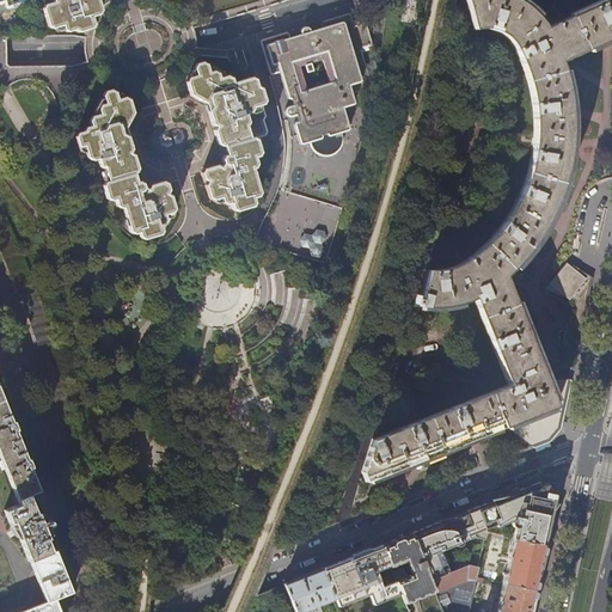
[(51,0),(53,1),(44,4),(42,8),(48,26),(51,29),(62,25),(63,30),(67,31),(74,30),(79,32),(93,28),(96,24),(93,16),(99,14),(102,10),(101,4),(95,0),(51,0)]
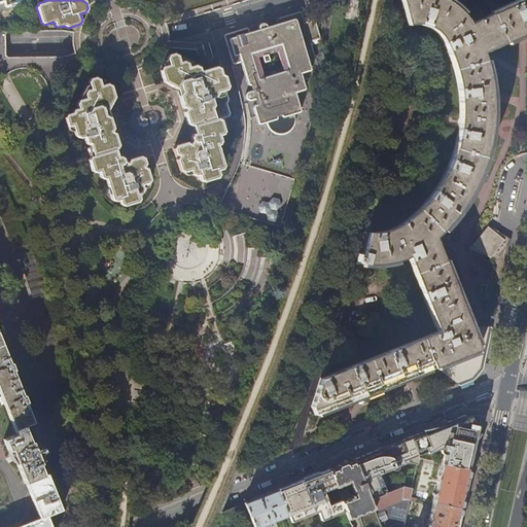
[(483,54),(526,34),(526,33),(526,0),(517,0),(519,2),(489,14),(470,23),(456,7),(448,1),(445,0),(401,0),(409,26),(417,24),(425,26),(438,35),(453,65),(459,93),(460,112),(455,144),(445,174),(432,195),(406,222),(396,227),(381,233),(377,234),(365,233),(361,254),(357,254),(356,261),(359,261),(359,265),(370,267),(383,267),(392,266),(407,258),(436,335),(318,380),(309,408),(313,416),(431,370),(480,350),(471,328),(456,289),(436,238),(462,207),(468,197),(482,167),(490,134),(492,99),(489,76),(483,54)]
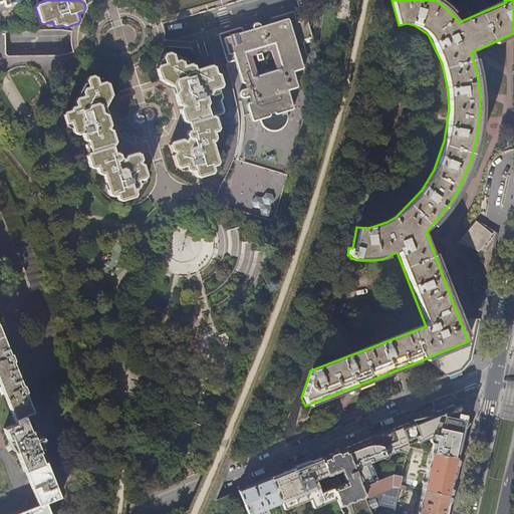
[(312,71),(303,41),(311,38),(313,37),(313,36),(308,18),(307,17),(306,17),(297,19),(295,13),(293,11),(271,17),(269,20),(269,21),(270,23),(262,25),(261,24),(259,22),(257,22),(255,23),(254,24),(253,26),(253,27),(253,29),(245,32),(244,29),(243,28),(240,28),(221,34),(220,34),(220,35),(220,37),(227,62),(229,63),(235,61),(241,82),(242,83),(244,84),(246,88),(242,90),(240,91),(239,94),(240,96),(240,97),(242,98),(244,98),(248,97),(250,102),(247,103),(246,106),(251,121),(252,122),(254,122),(258,121),(261,126),(264,130),(268,132),(273,133),(277,132),(280,131),(284,127),(286,125),(288,120),(288,116),(287,111),(292,110),(293,108),(293,107),(287,91),(295,88),(296,87),(297,86),(297,85),(295,78),(311,74),(312,72),(312,71)]
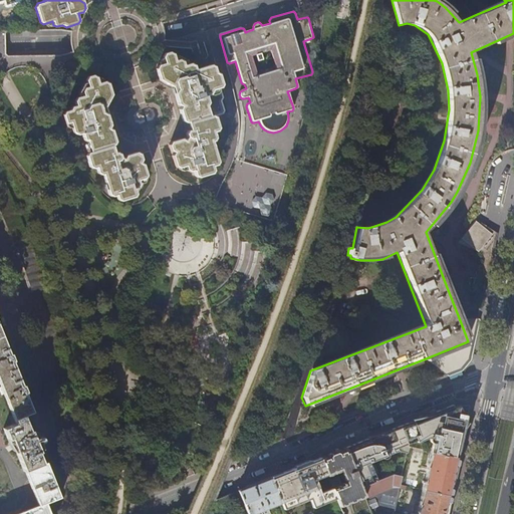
[(221,88),(222,86),(223,85),(221,75),(217,73),(215,66),(212,65),(197,69),(196,69),(194,64),(192,63),(184,65),(183,62),(180,60),(176,61),(174,55),(169,52),(164,54),(164,56),(163,56),(165,63),(158,65),(156,68),(159,79),(167,84),(176,90),(174,94),(177,103),(180,106),(179,109),(182,121),(186,122),(191,121),(193,129),(188,131),(186,133),(187,137),(186,139),(184,141),(182,139),(171,142),(169,146),(170,152),(174,153),(172,156),(175,167),(178,168),(185,166),(186,170),(189,172),(192,170),(194,177),(197,178),(211,174),(213,171),(212,167),(216,166),(217,163),(216,158),(211,156),(214,151),(212,143),(214,142),(215,139),(213,133),(216,132),(218,129),(215,117),(223,115),(225,111),(222,101),(223,98),(221,88)]
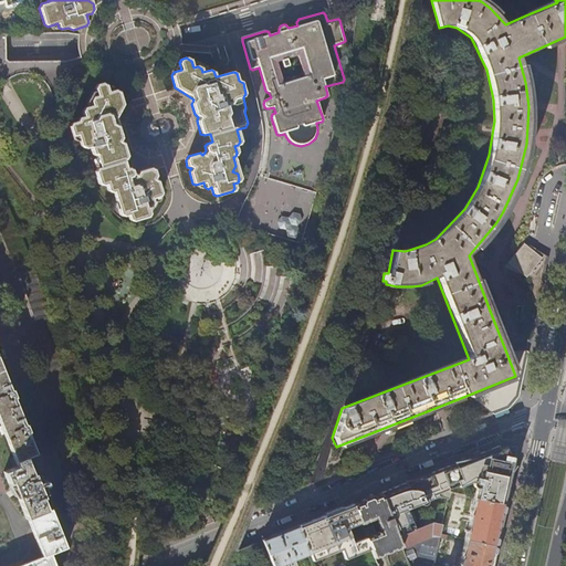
[(106,85),(102,83),(97,84),(95,87),(97,95),(93,96),(91,102),(92,105),(84,107),(82,111),(82,116),(79,117),(76,121),(71,123),(69,126),(72,136),(76,135),(80,145),(84,148),(90,146),(92,154),(95,155),(97,155),(100,165),(96,166),(94,170),(97,182),(101,185),(105,184),(107,189),(111,191),(112,191),(115,200),(119,203),(117,208),(118,212),(123,216),(127,213),(128,219),(132,221),(147,217),(148,213),(147,207),(150,206),(153,202),(152,198),(159,196),(160,192),(157,181),(154,179),(156,176),(154,169),(150,167),(138,170),(136,174),(134,174),(133,173),(130,168),(128,167),(121,168),(118,160),(125,159),(127,155),(124,143),(119,140),(122,136),(118,125),(114,123),(118,113),(123,104),(119,92),(116,90),(108,92),(106,85)]
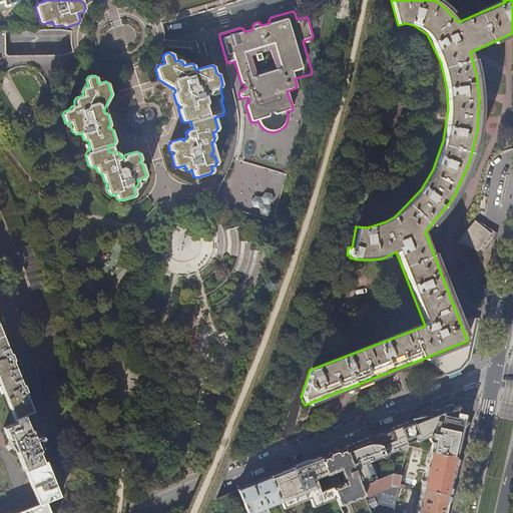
[(149,108),(136,111),(132,115),(134,121),(139,124),(152,120),(155,116),(153,110),(149,108)]
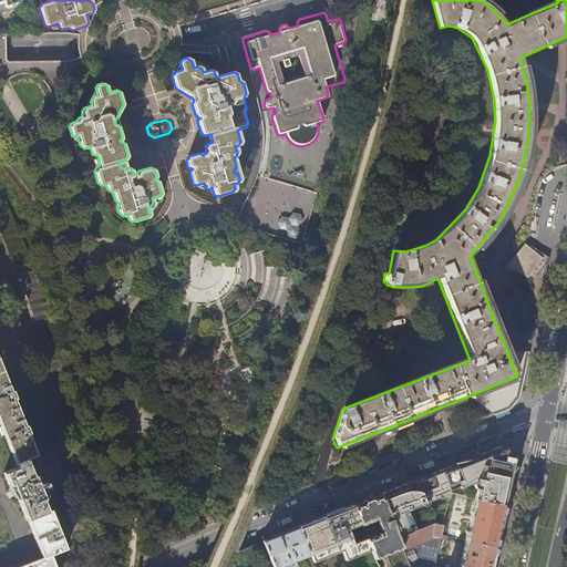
[(299,215),(292,214),(288,219),(281,217),(277,223),(278,229),(285,232),(287,238),(294,240),(298,235),(297,227),(301,223),(299,215)]
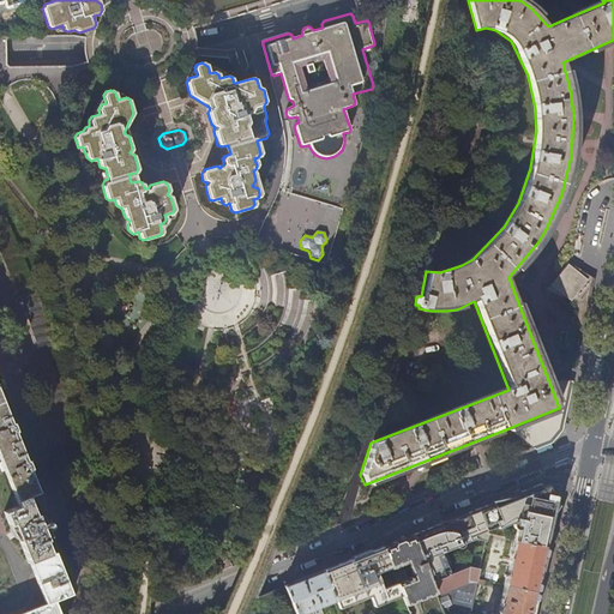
[(569,265),(548,289),(569,299),(572,302),(575,306),(588,302),(594,280),(569,265)]
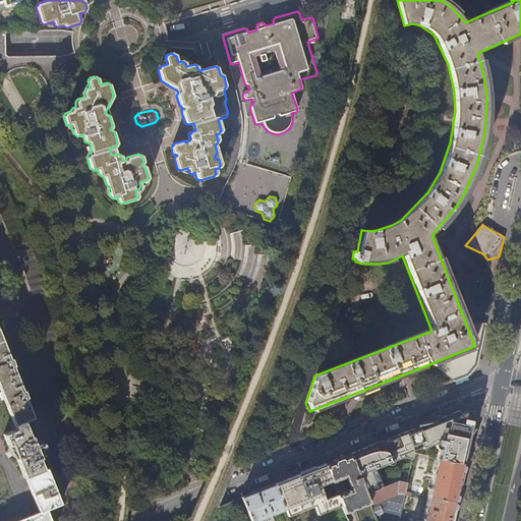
[(479,296),(489,298),(495,279),(483,276),(479,296)]
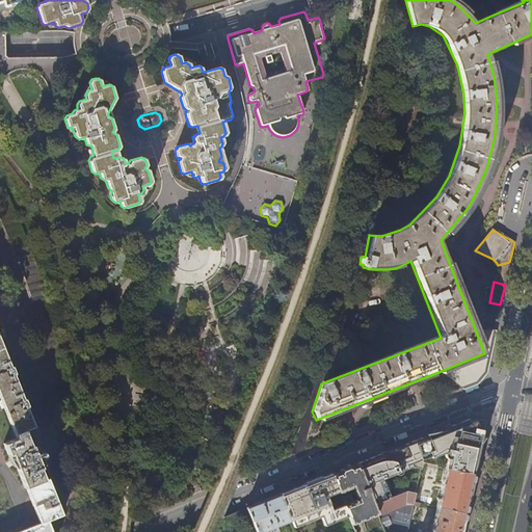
[(484,353),(435,373),(461,389),(466,387),(477,382),(485,372),(491,342),(495,329),(485,328),(476,331),(484,353)]
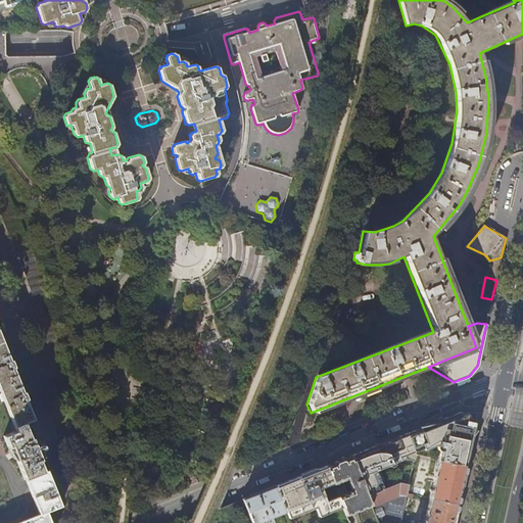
[(15,522),(51,522),(47,513),(64,506),(50,470),(45,471),(27,425),(36,422),(27,398),(24,391),(13,366),(11,359),(0,331),(0,384),(18,430),(5,435),(9,446),(12,445),(26,478),(28,478),(41,514),(15,522)]
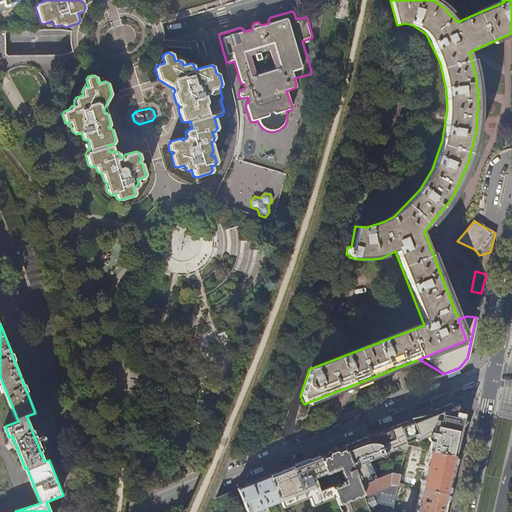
[(400,474),(402,464),(406,446),(412,447),(428,450),(455,456),(458,444),(463,421),(466,408),(458,406),(457,405),(451,408),(450,406),(451,403),(446,405),(416,417),(392,427),(377,433),(361,439),(352,442),(344,446),(360,485),(392,473),(400,474)]
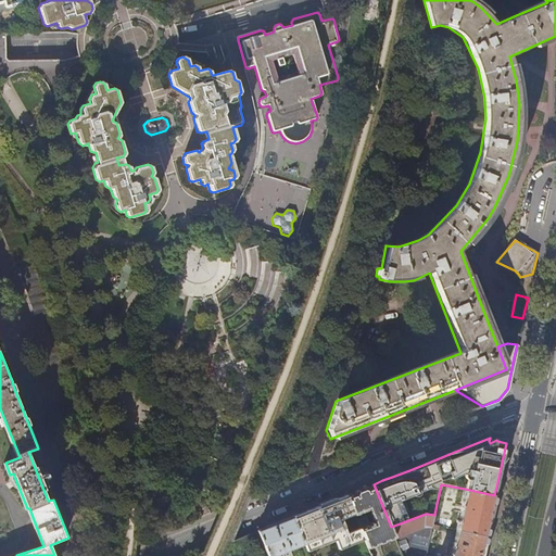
[(358,490),(346,494),(365,539),(369,548),(378,544),(382,555),(400,551),(391,527),(374,484),(358,490)]
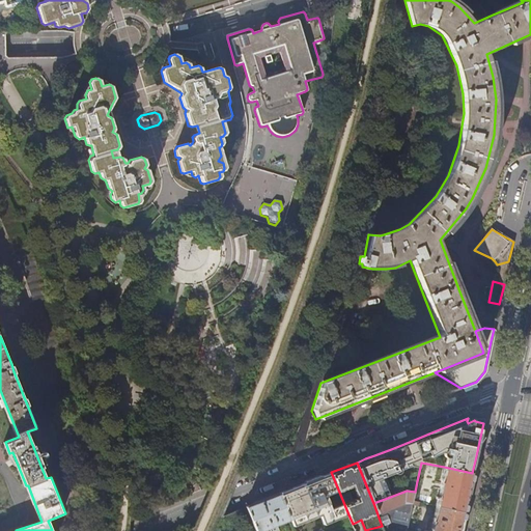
[(417,481),(423,482),(427,464),(421,463),(417,481)]
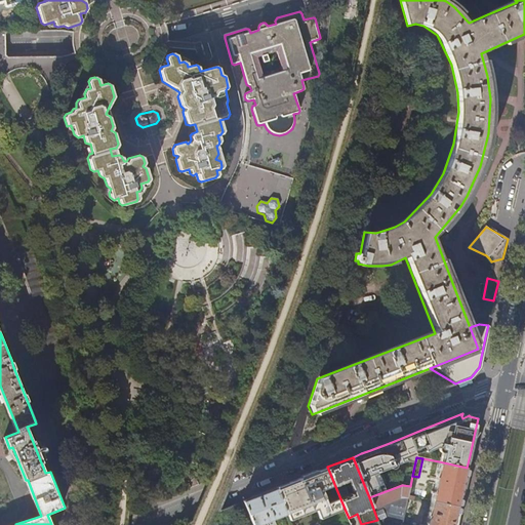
[(434,486),(431,500),(458,507),(462,487),(467,468),(439,461),(435,483),(432,483),(432,486),(434,486)]
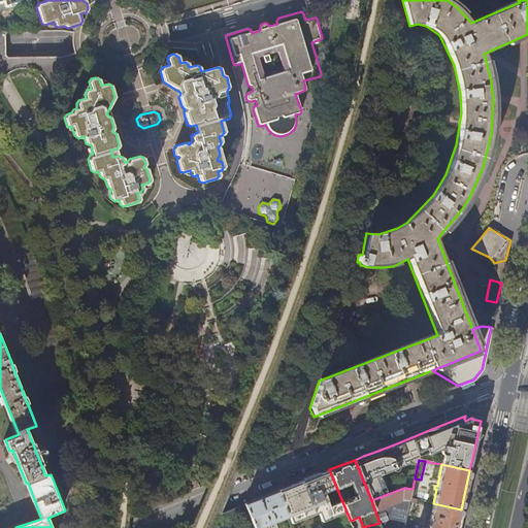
[(347,512),(329,469),(321,473),(295,484),(277,490),(289,518),(291,523),(308,517),(319,513),(322,521),(347,512)]
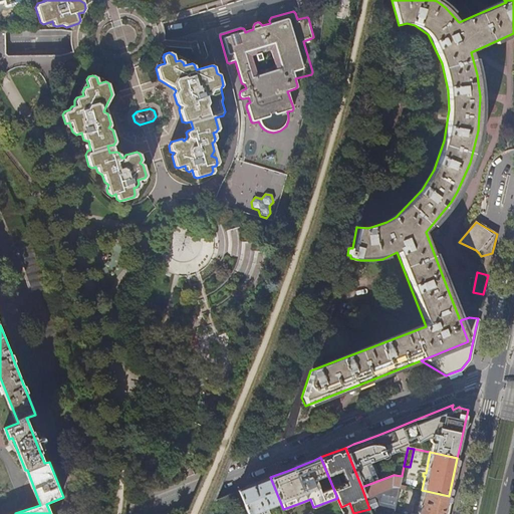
[(400,486),(402,476),(394,475),(361,487),(369,509),(371,513),(444,513),(449,496),(422,490),(416,513),(398,513),(394,513),(400,488),(402,489),(403,486),(400,486)]
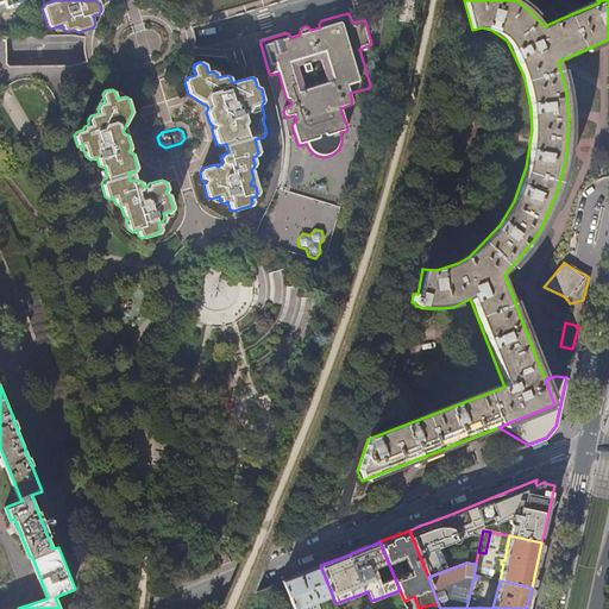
[(300,608),(311,606),(312,608),(319,608),(321,608),(319,602),(333,597),(320,565),(311,570),(293,577),(283,581),(295,608),(300,608)]
